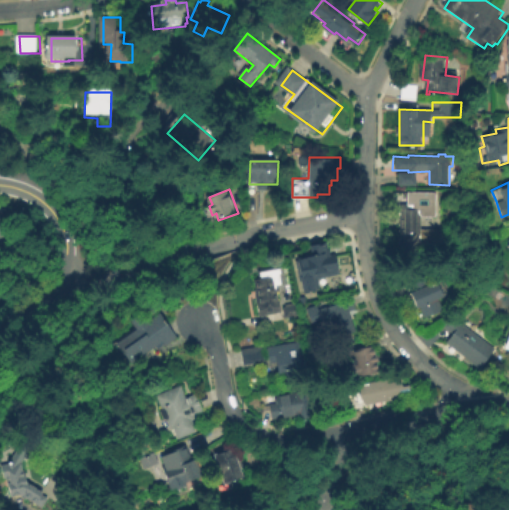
[(439,191),(439,217),(428,217),(428,213),(424,213),(424,229),(447,229),(448,242),(423,243),(423,250),(405,251),(404,208),(397,208),(397,191),(439,191)]
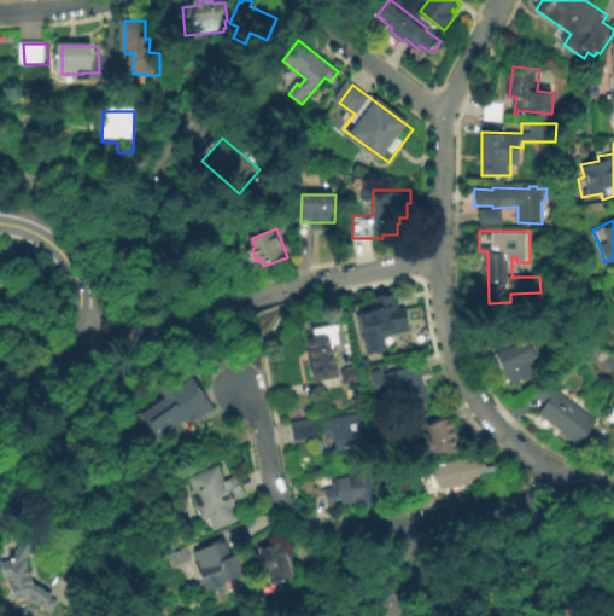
[(0,291),(0,265),(11,265),(11,291),(0,291)]
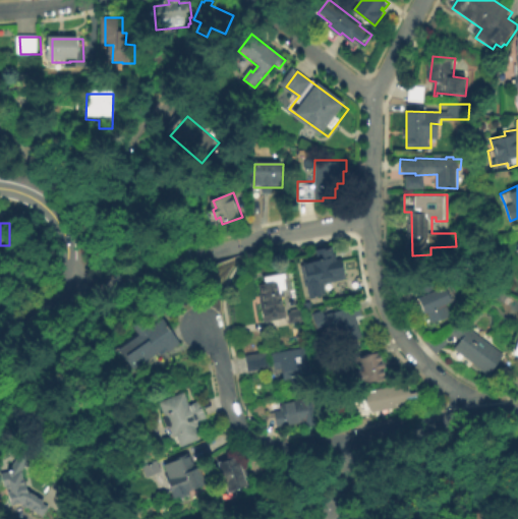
[(334,246),(337,260),(344,257),(347,274),(339,277),(339,282),(319,283),(318,294),(307,296),(303,263),(311,263),(311,261),(319,260),(318,249),(334,246)]
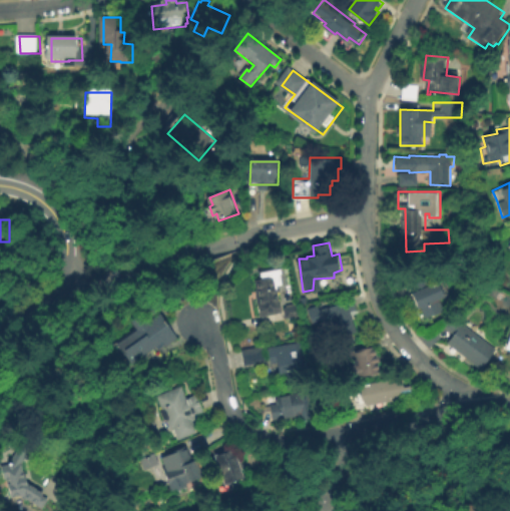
[(274,270),(277,286),(280,286),(282,294),(278,295),(282,314),(261,318),(256,292),(258,291),(256,281),(260,280),(259,273),(274,270)]
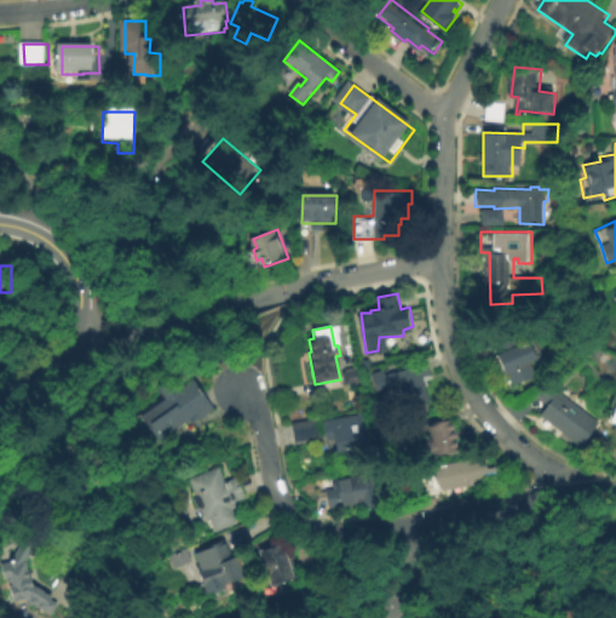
[(518,333),(523,344),(535,339),(543,358),(531,362),(537,376),(513,387),(507,373),(504,375),(496,356),(501,355),(496,344),(518,333)]
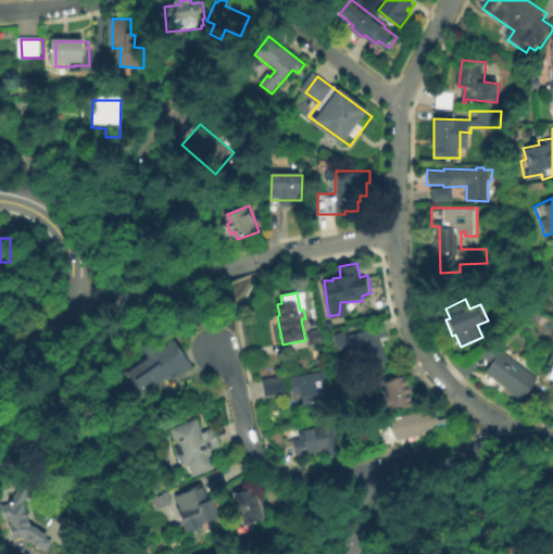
[(381,339),(388,361),(369,366),(364,353),(354,357),(348,337),(385,323),(390,336),(381,339)]
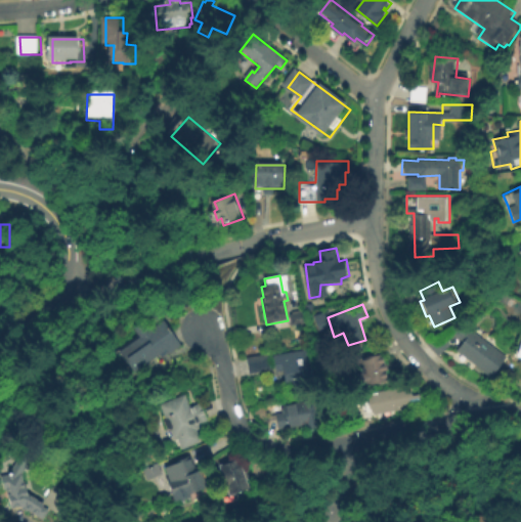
[(303,309),(304,311),(306,311),(308,322),(293,324),(291,314),(294,313),(294,311),(303,309)]
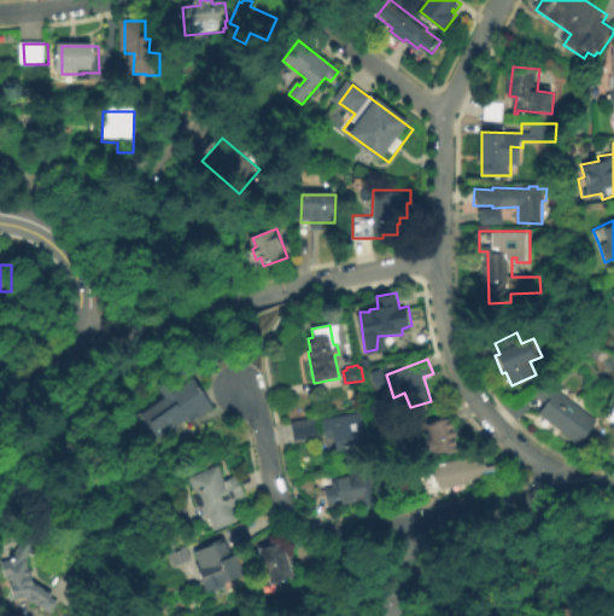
[(182,367),(189,378),(189,377),(216,407),(194,423),(189,418),(162,439),(139,414),(163,397),(156,388),(182,367)]
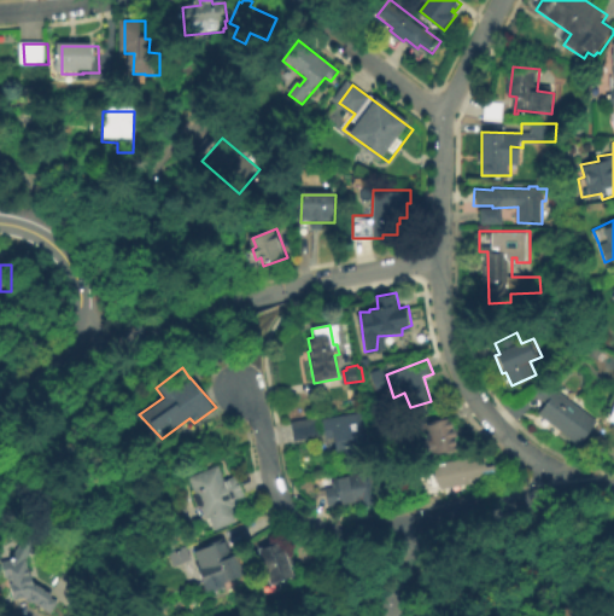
[(601,423),(583,447),(541,414),(548,405),(538,396),(549,381),(601,423)]
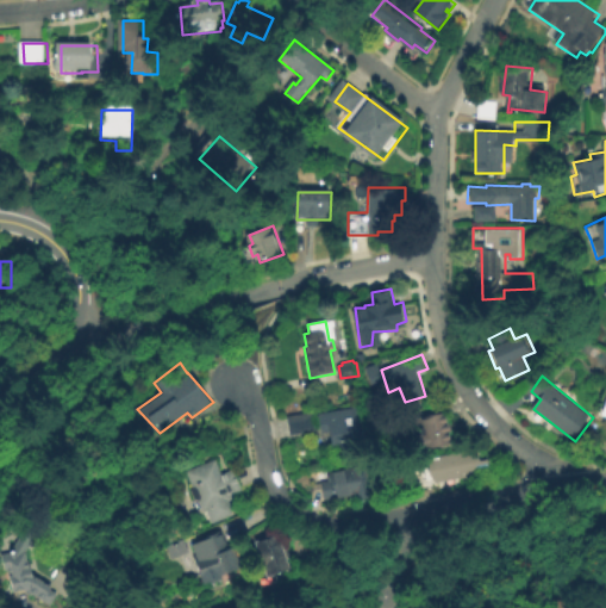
[(362,407),(369,452),(345,456),(343,442),(336,445),(333,430),(324,433),(320,413),(362,407)]
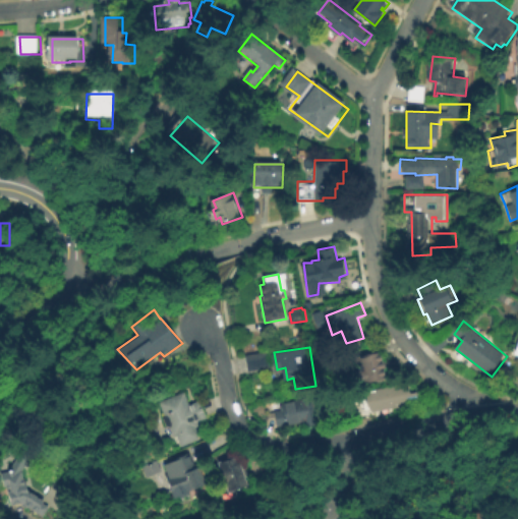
[(383,351),(388,378),(355,383),(354,372),(362,370),(361,366),(357,367),(355,357),(383,351)]
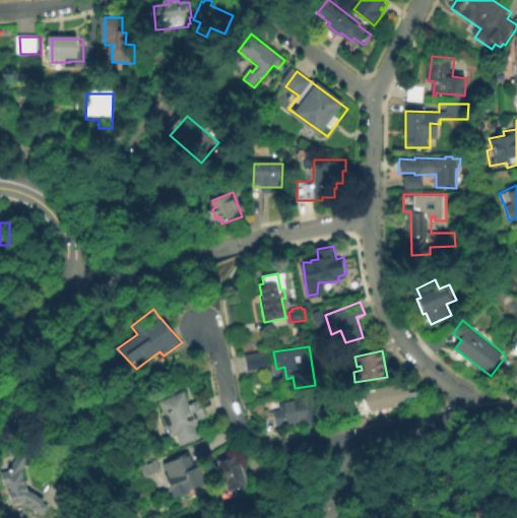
[(270,368),(250,371),(247,355),(267,351),(270,368)]
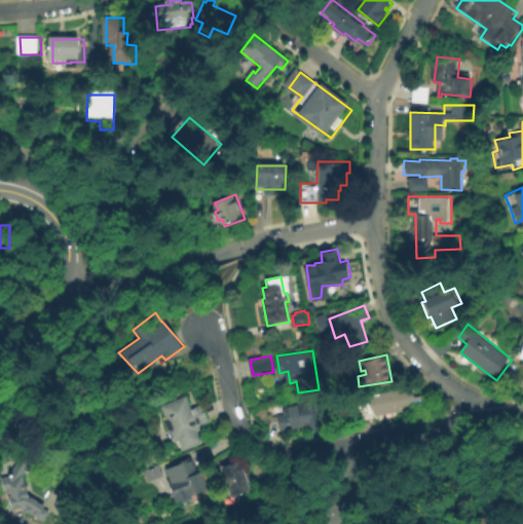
[(415,386),(416,398),(423,396),(425,406),(377,415),(373,394),(415,386)]
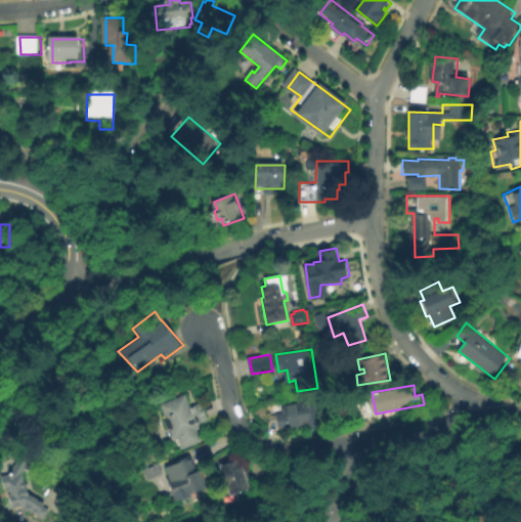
[(188,393),(193,405),(204,401),(210,419),(201,423),(203,427),(200,428),(205,440),(185,447),(181,435),(177,436),(173,427),(171,426),(168,420),(170,417),(164,403),(188,393)]
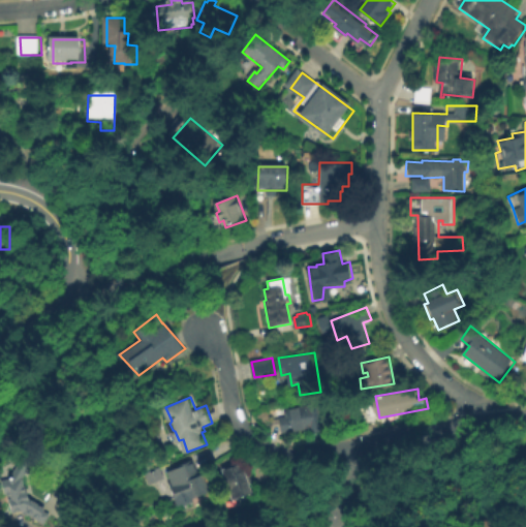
[(320,404),(326,432),(313,434),(313,430),(294,433),(294,432),(284,433),(282,421),(274,422),(272,409),(282,408),(284,417),(290,416),(289,409),(320,404)]
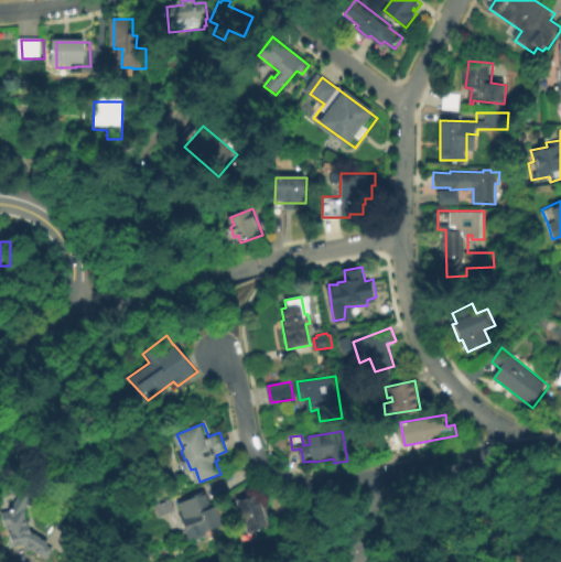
[(208,494),(214,509),(220,507),(225,518),(222,519),(225,528),(191,542),(181,518),(196,511),(191,500),(208,494)]
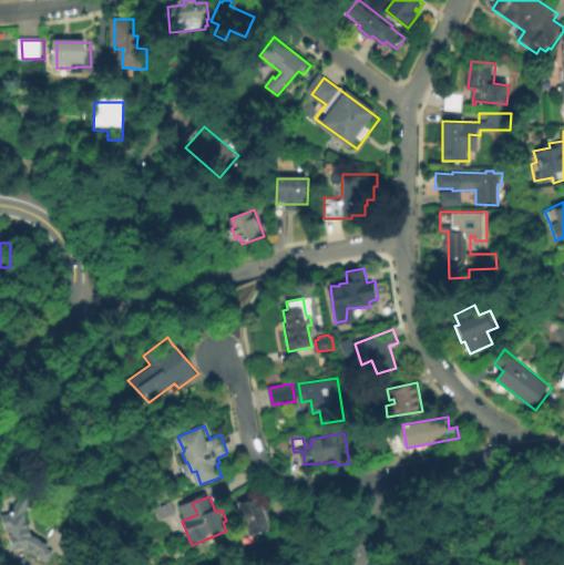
[(43,564),(28,556),(17,558),(12,542),(16,541),(14,534),(6,536),(2,521),(11,517),(23,497),(34,504),(27,517),(33,542),(68,561),(65,564),(43,564)]
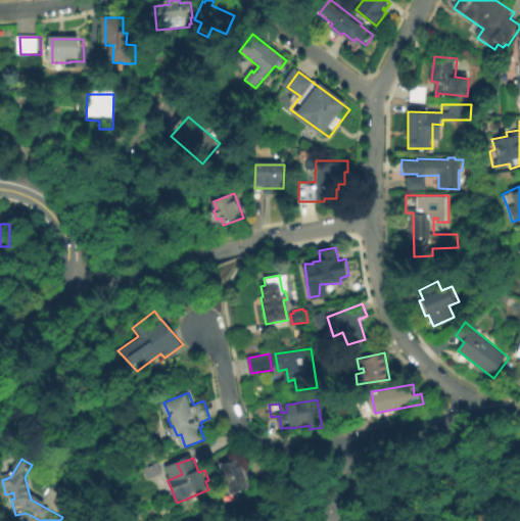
[(237,459),(239,466),(241,466),(249,488),(230,495),(220,465),(237,459)]
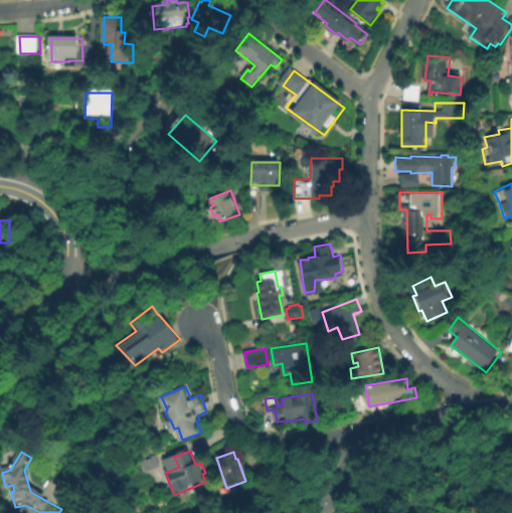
[(304,476),(291,480),(286,468),(299,463),(304,476)]
